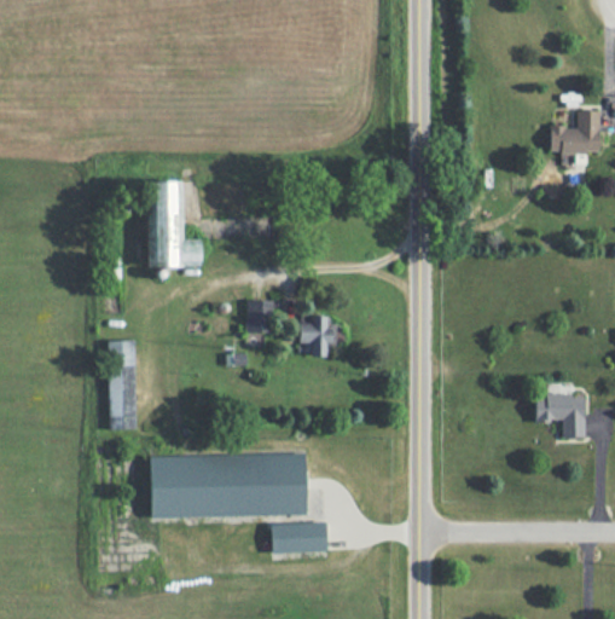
[(599,152),(601,110),(578,110),(578,125),(551,125),(551,151),(599,152)]
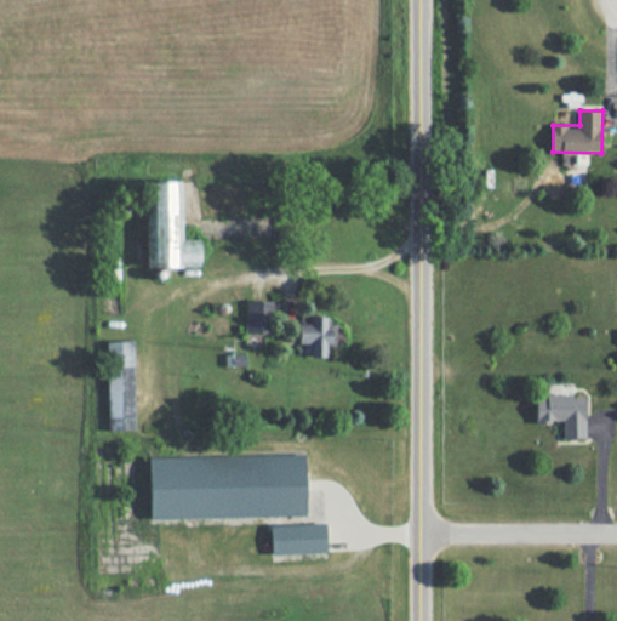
[(203,266),(201,238),(184,238),(183,182),(150,182),(150,267),(203,266)]
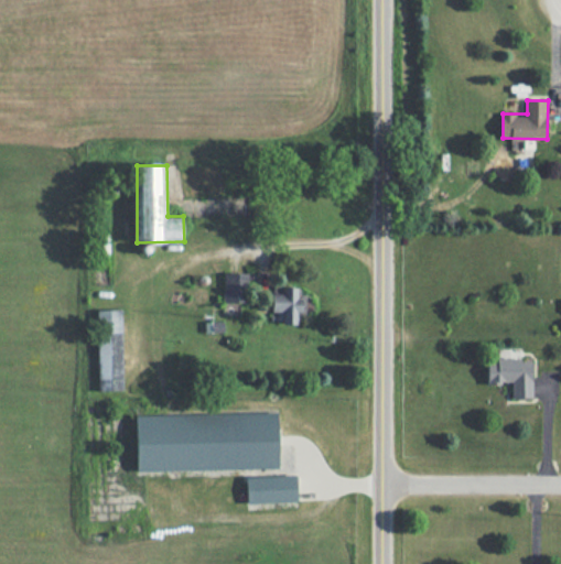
[(225,302),(252,303),(252,273),(226,272),(225,302)]
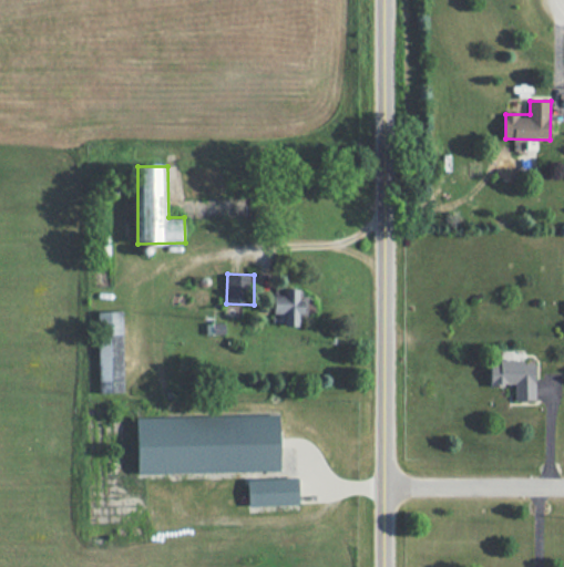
[(286,326),(299,326),(299,313),(309,315),(309,297),(299,297),(299,289),(286,288),(286,295),(275,295),(275,313),(286,313),(286,326)]
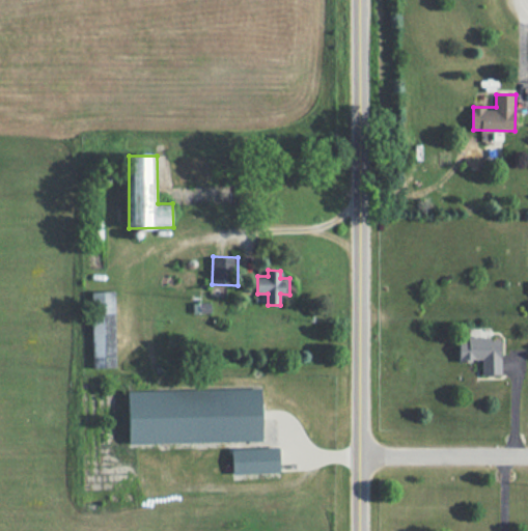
[(116,290),(93,291),(95,367),(118,367),(116,290)]
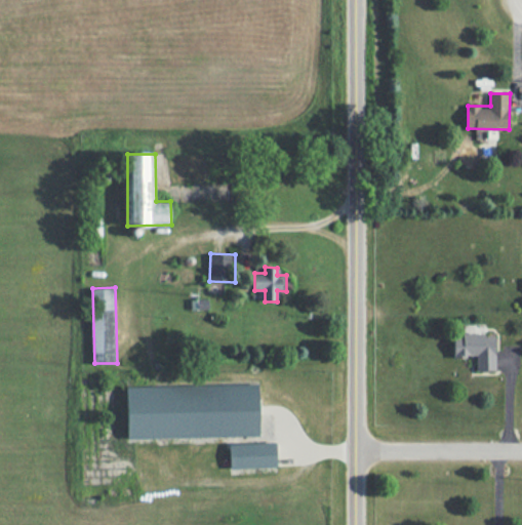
[(478,370),(497,370),(496,333),(455,335),(455,357),(478,356),(478,370)]
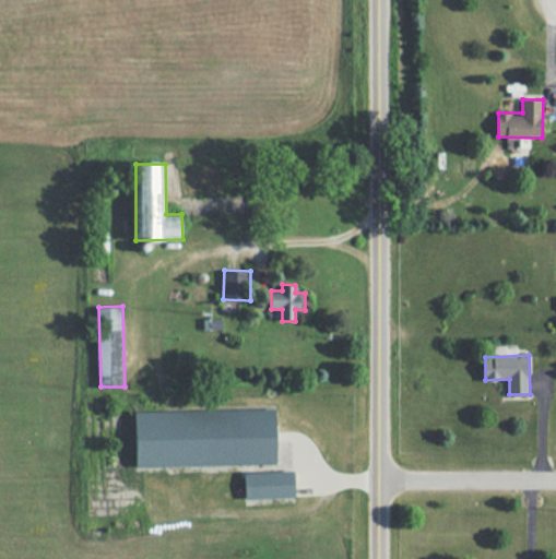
[(278,465),(278,409),(137,412),(138,466),(278,465)]
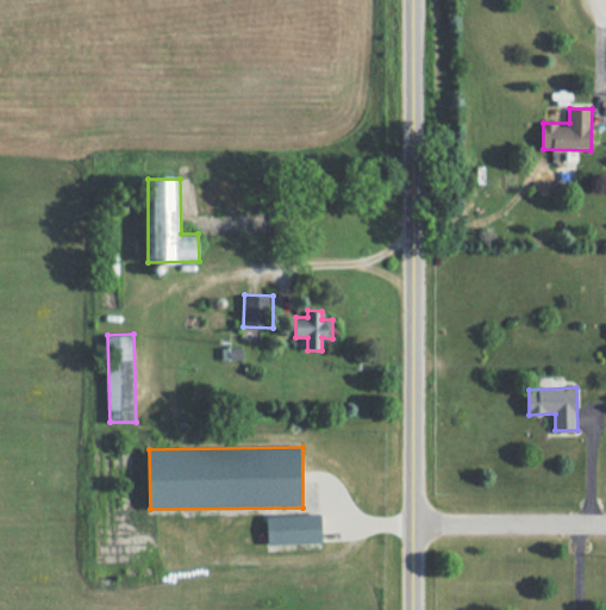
[(323,542),(322,514),(268,516),(268,543),(323,542)]
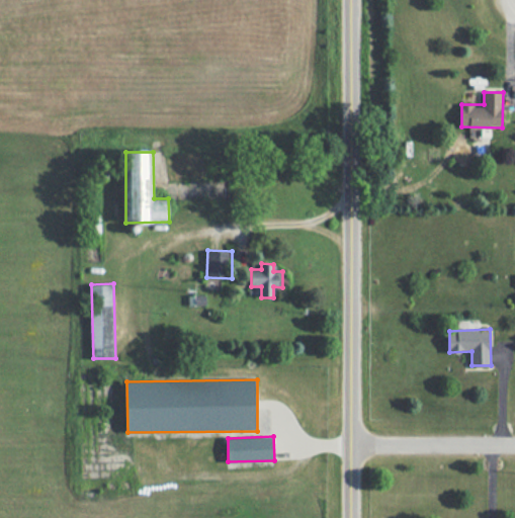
All buildings are outlined.
